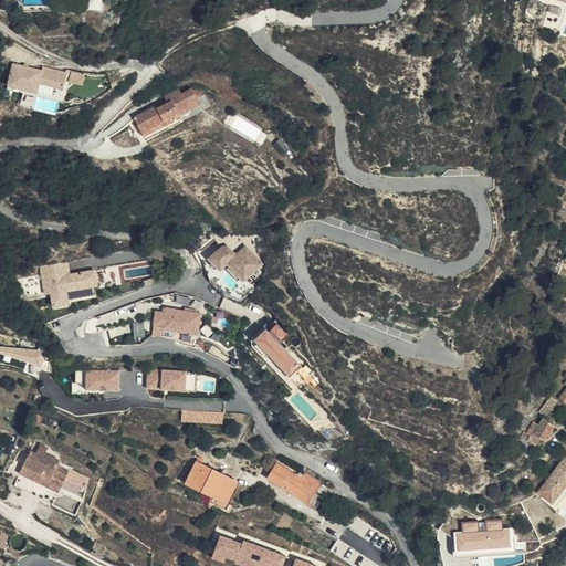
[(86,0),(86,10),(101,10),(102,0),(86,0)]
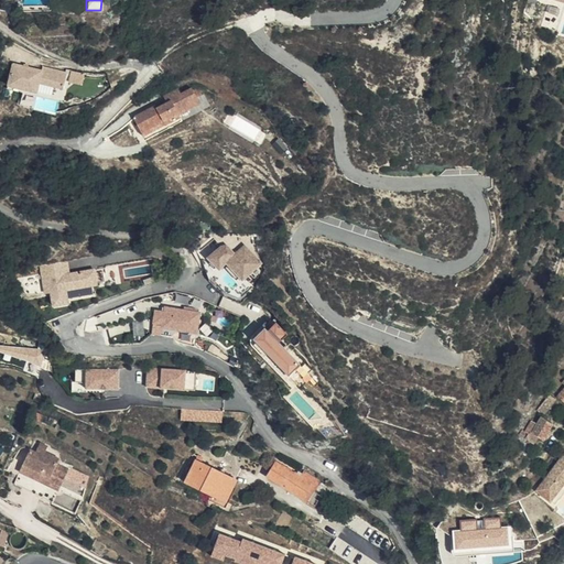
[(62,93),(65,77),(41,72),(40,76),(11,69),(7,89),(34,96),(36,87),(62,93)]
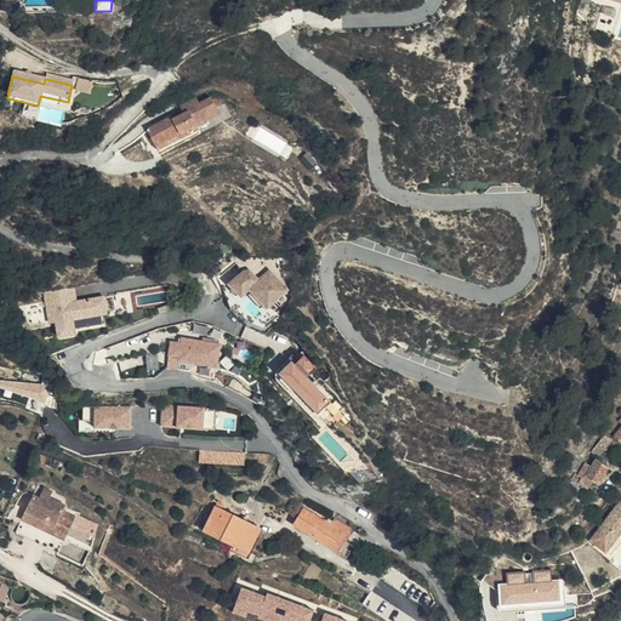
[(79,77),(77,89),(91,92),(95,80),(79,77)]
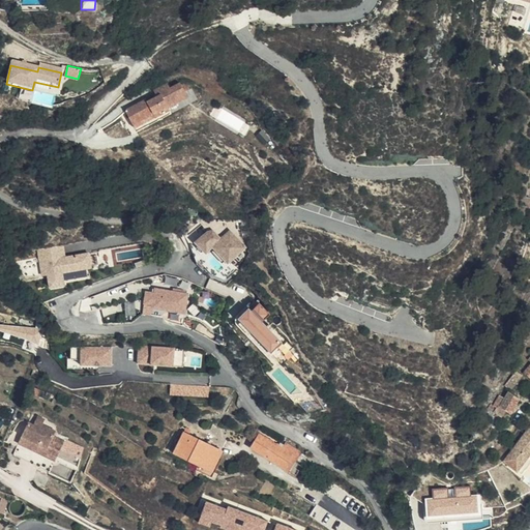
[(58,87),(34,82),(32,90),(32,92),(34,93),(55,98),(58,99),(64,74),(61,72),(58,87)]
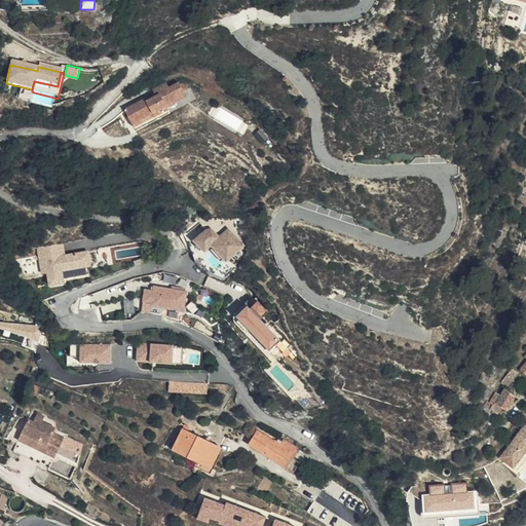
[(152,90),(154,94),(155,97),(146,102),(145,99),(124,110),(134,127),(154,116),(153,115),(166,107),(176,103),(175,100),(185,94),(184,92),(188,89),(184,82),(180,84),(179,82),(168,88),(165,83),(152,90)]
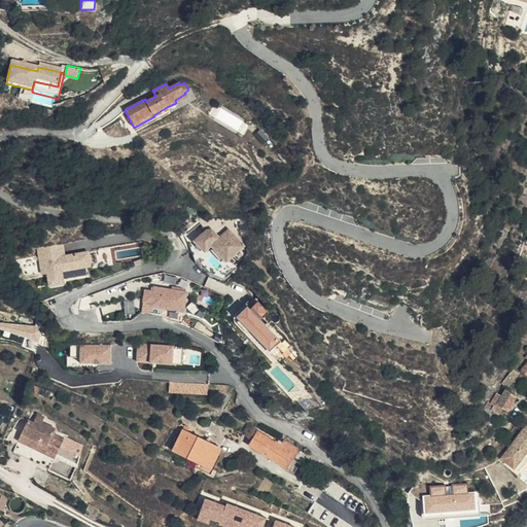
[(187,97),(185,94),(175,100),(176,103),(187,97)]
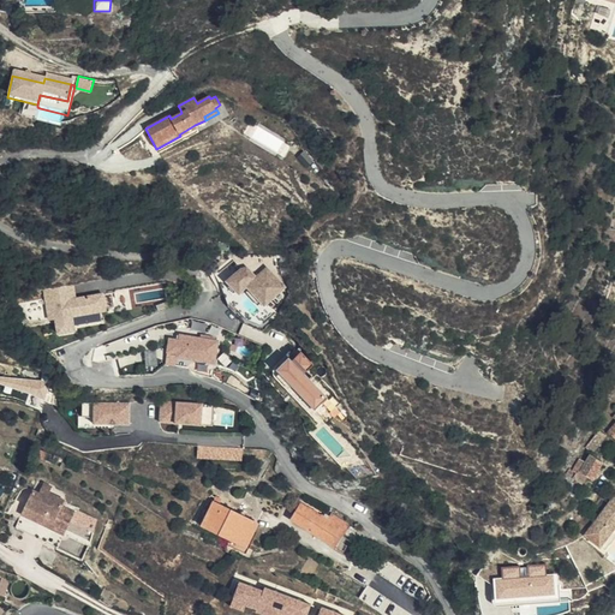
[(179,135),(180,136),(181,138),(198,130),(195,125),(179,135)]
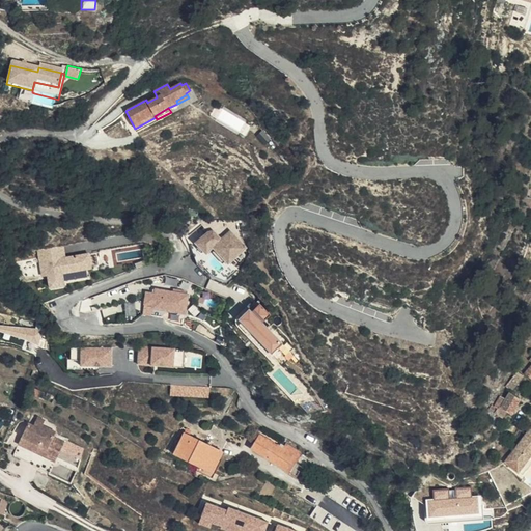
[(195,242),(206,254),(214,248),(228,264),(248,247),(231,228),(221,236),(212,226),(195,242)]
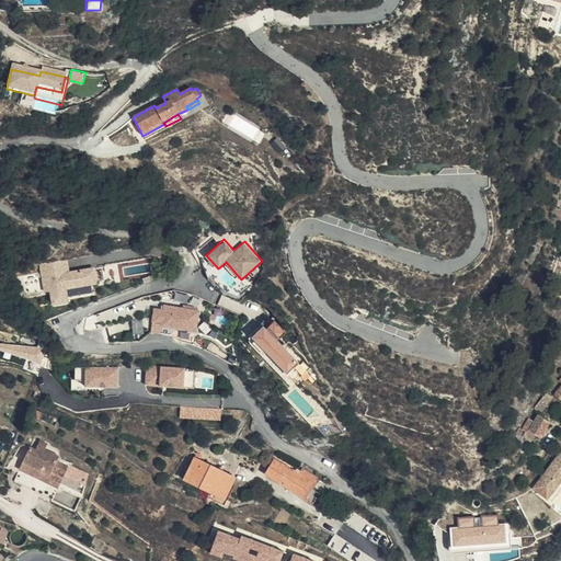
[(69,288),(99,284),(96,265),(71,270),(69,258),(39,262),(44,290),(50,290),(53,305),(71,302),(69,288)]
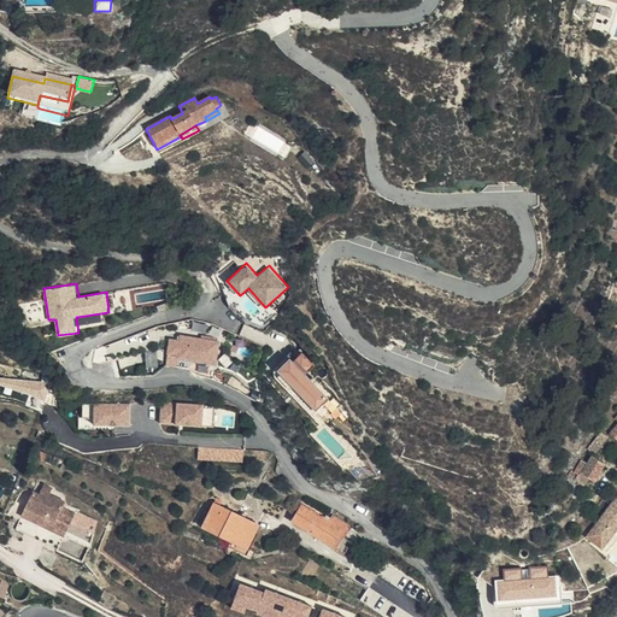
[(171,333),(166,364),(178,365),(178,358),(218,363),(222,340),(171,333)]
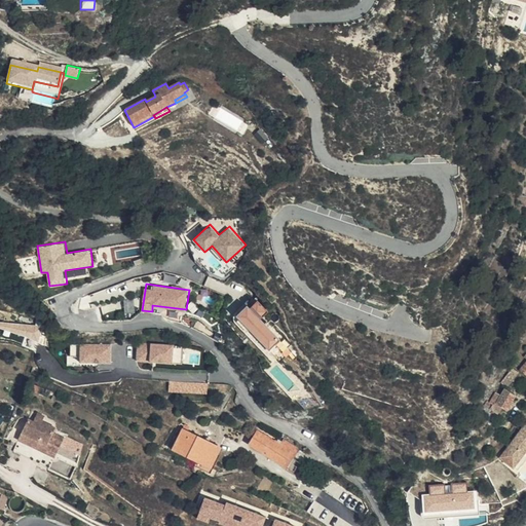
[(280,338),(261,318),(269,310),(258,299),(251,305),(248,303),(235,315),(270,349),(280,338)]
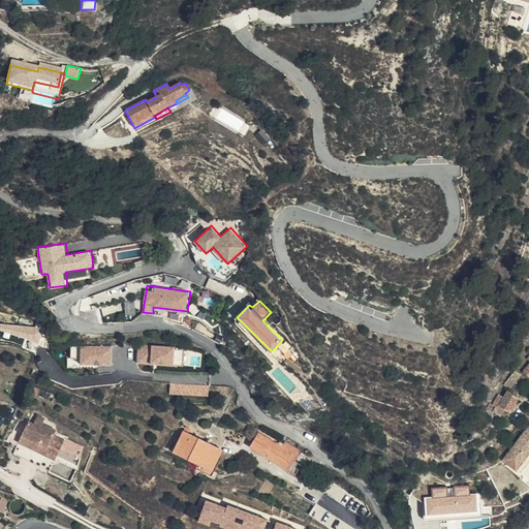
[(70,345),(70,366),(113,364),(113,344),(70,345)]
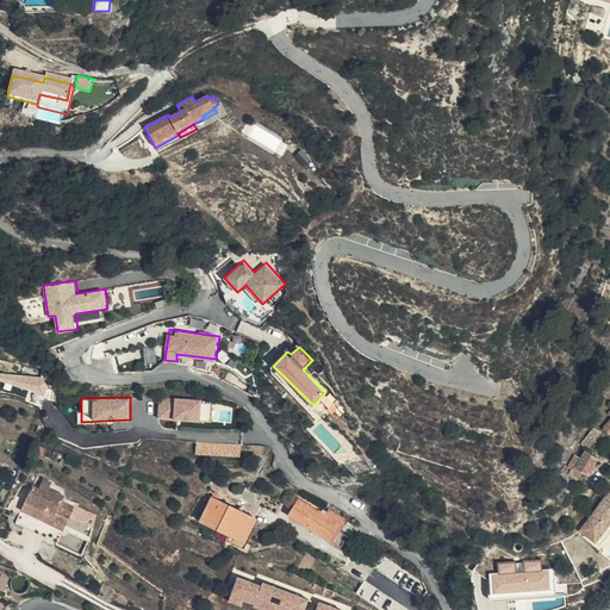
[(201,419),(201,397),(160,397),(160,419),(201,419)]
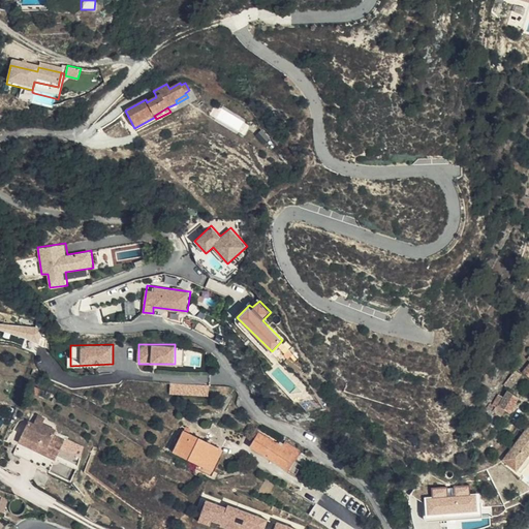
[(510,391),(522,376),(520,374),(516,371),(504,385),(510,391)]
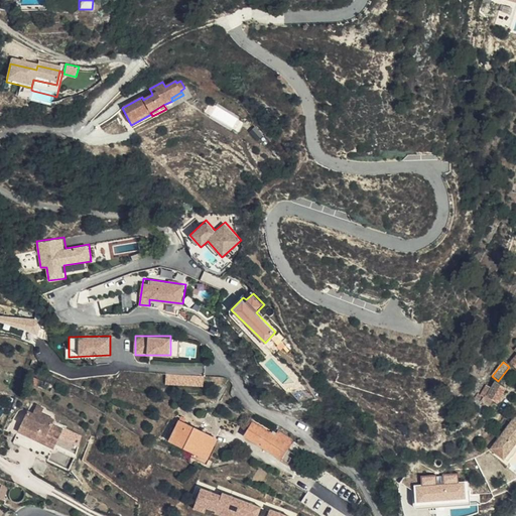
[(497,383),(506,389),(513,381),(512,379),(515,375),(509,367),(498,381),(497,383)]
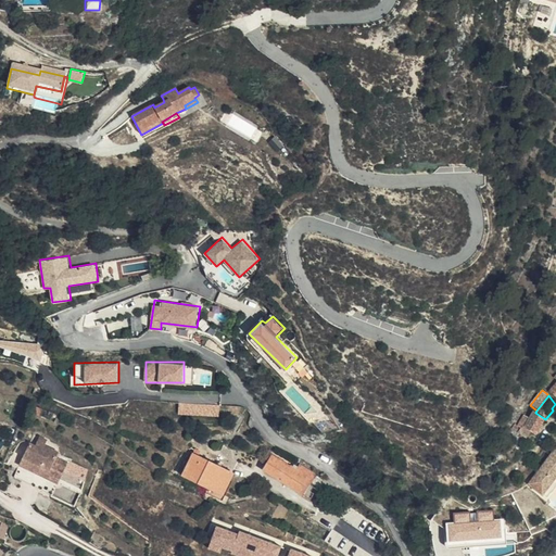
[(147,397),(126,396),(125,406),(197,412),(197,409),(198,402),(182,401),(147,397)]
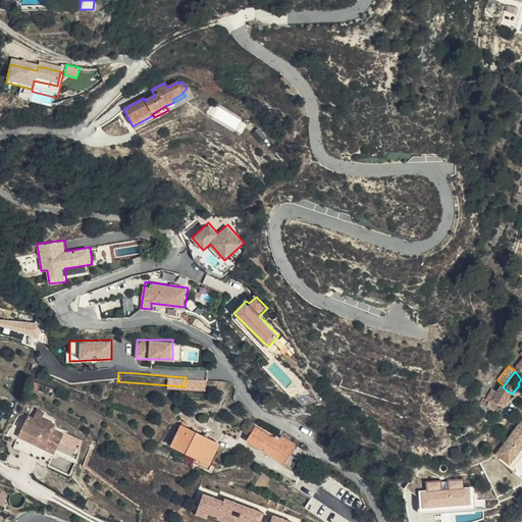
[(209,379),(186,377),(185,384),(209,385),(209,379)]
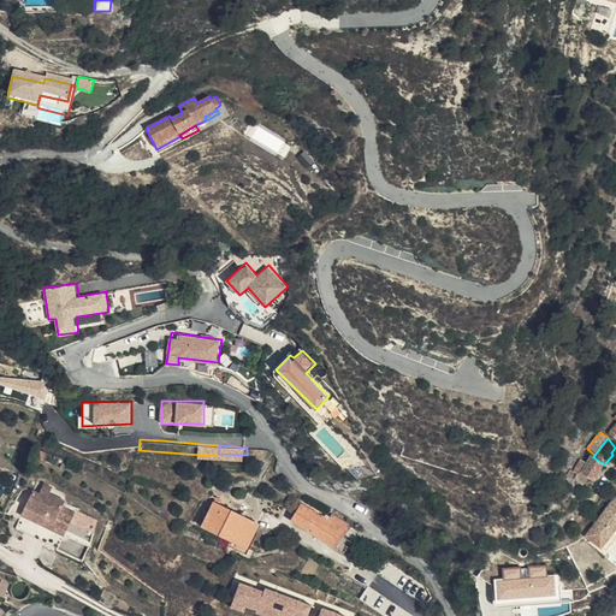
[(267,460),(273,450),(247,448),(247,455),(247,457),(267,460)]
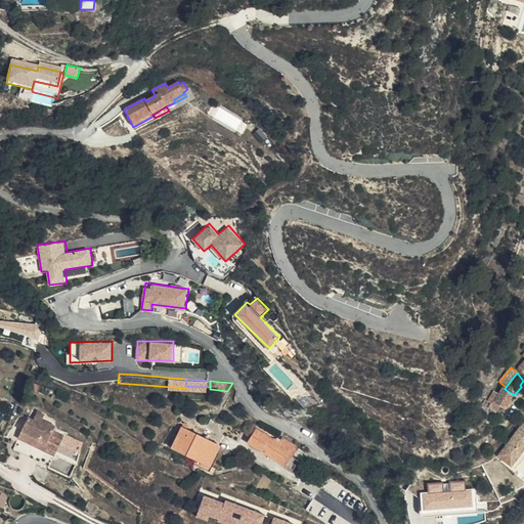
[(505,389),(503,388),(498,394),(493,391),(488,400),(485,399),(482,404),(496,413),(500,407),(504,409),(513,396),(514,395),(505,389)]
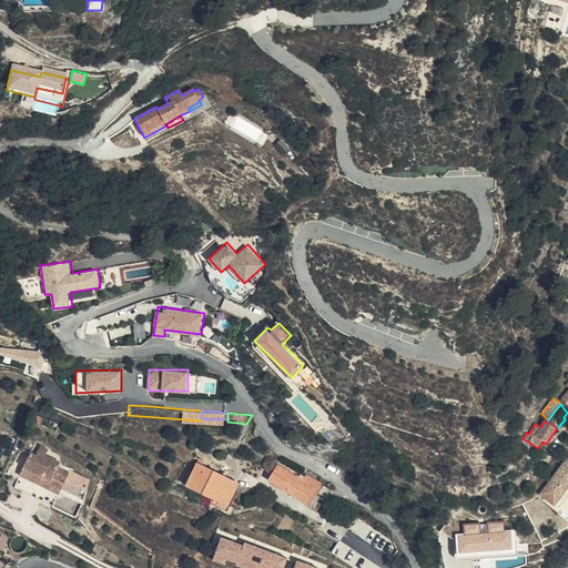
[(39,445),(33,443),(29,453),(34,455),(39,445)]
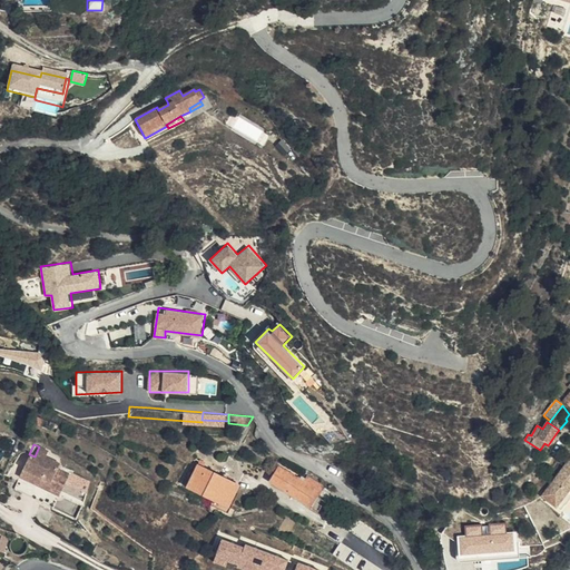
[(35,457),(29,454),(20,473),(59,491),(67,473),(56,468),(59,462),(46,457),(48,451),(39,446),(35,457)]
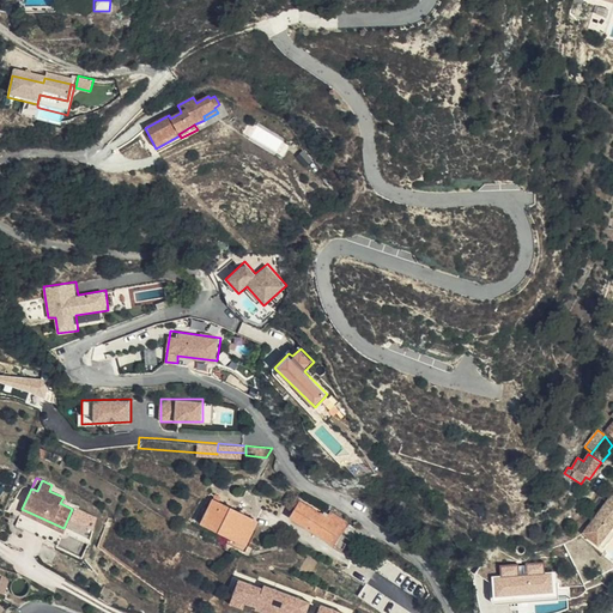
[(297,507),(301,502),(303,498),(297,495),(292,503),(297,507)]
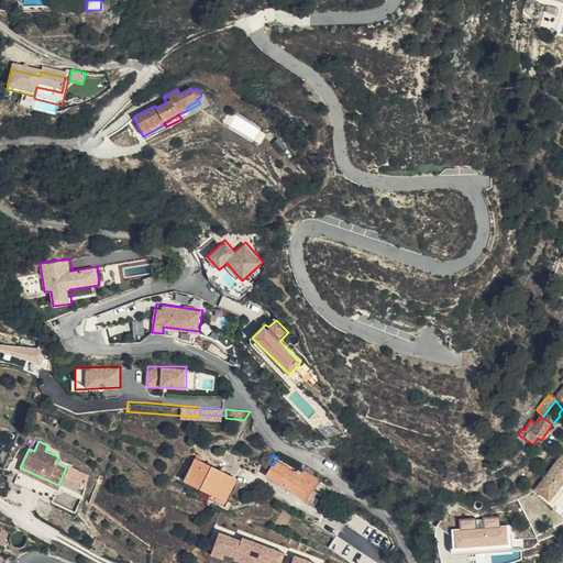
[(211,494),(225,500),(235,478),(228,475),(220,472),(195,459),(185,481),(211,494)]
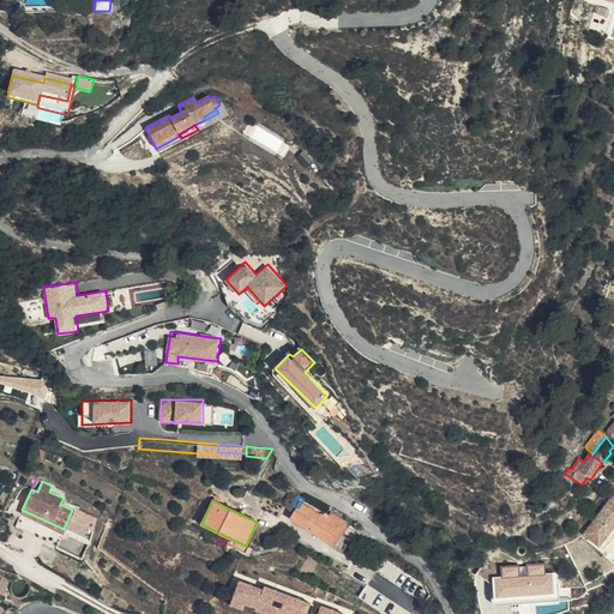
[(342,553),(350,541),(342,535),(349,524),(331,513),(326,519),(301,503),(298,507),(290,519),(342,553)]
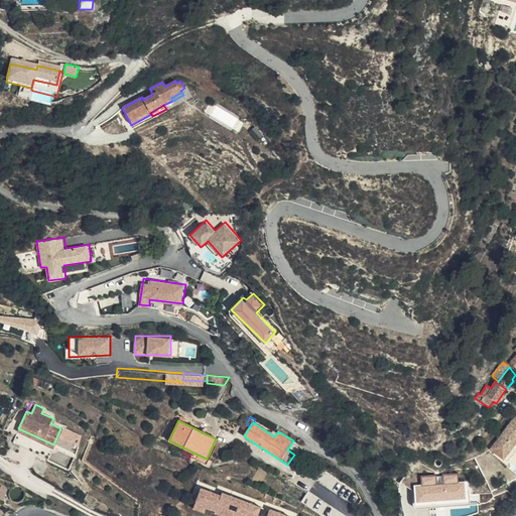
[(515,427),(510,423),(493,446),(503,455),(515,437),(515,427)]
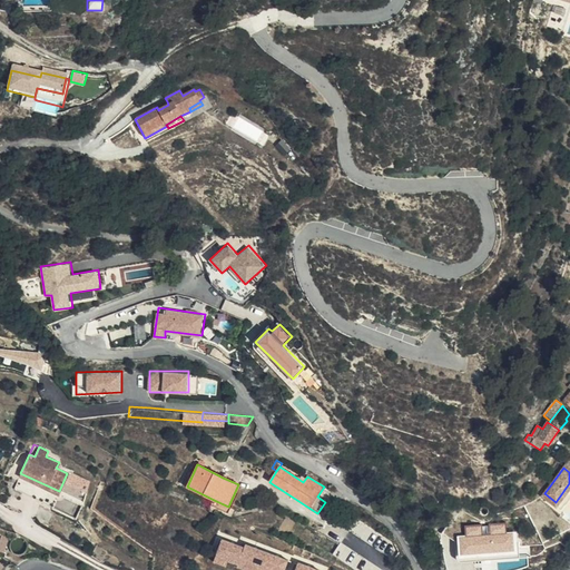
[(59,491),(20,473),(15,487),(52,504),(58,492),(59,491)]
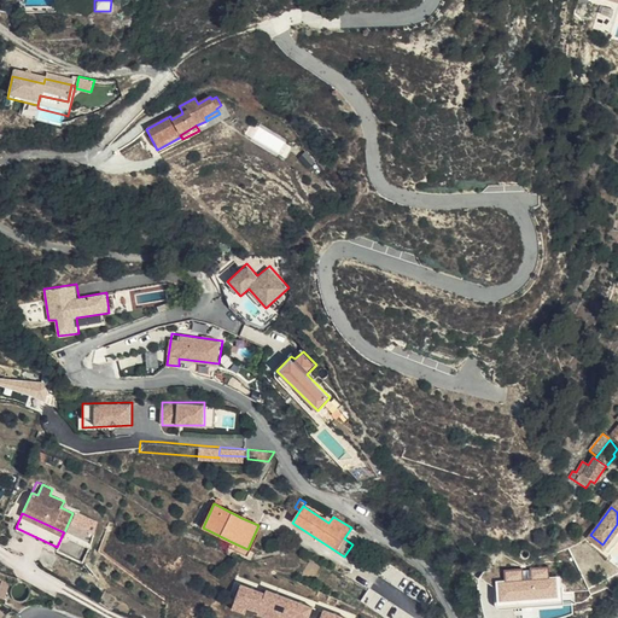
[(617,555),(617,554),(617,553),(617,551),(617,524),(602,544),(616,554),(617,555)]
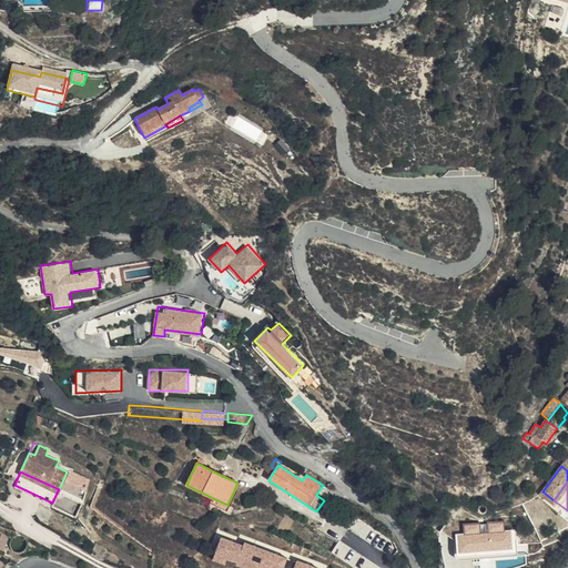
[(224,510),(227,505),(213,498),(210,503),(224,510)]
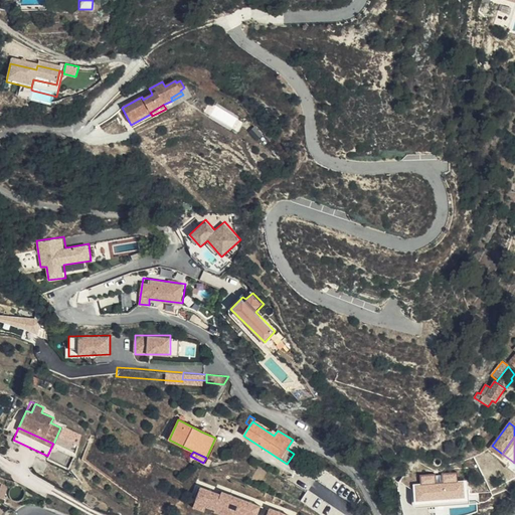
[(463,496),(461,471),(443,472),(443,481),(436,482),(435,472),(420,473),(421,482),(413,483),(414,500),(463,496)]
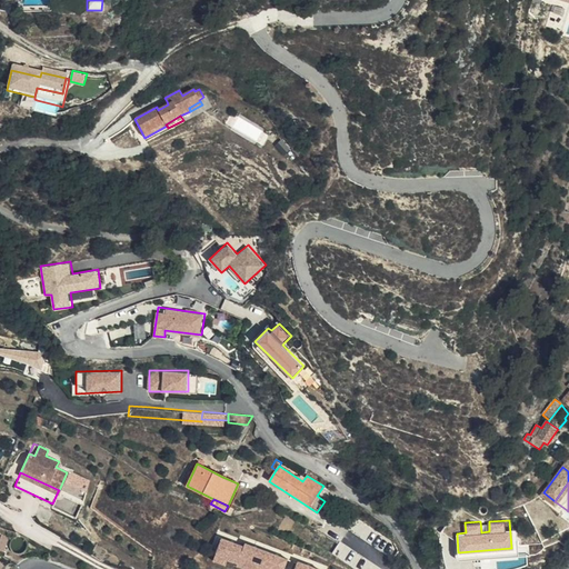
[(3,542),(9,546),(12,539),(6,536),(3,542)]
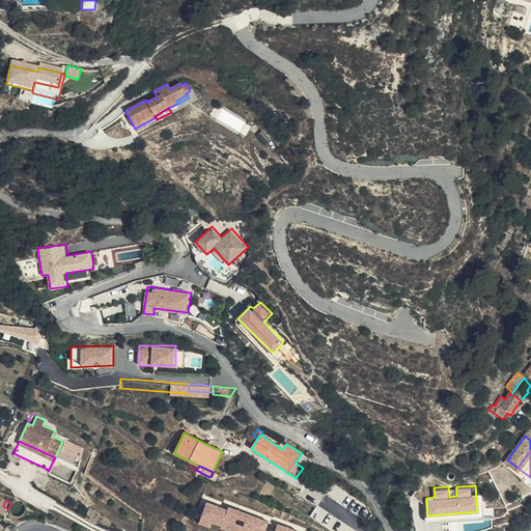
[(213,524),(239,530),(266,530),(270,518),(206,500),(199,523),(212,526),(213,524)]
